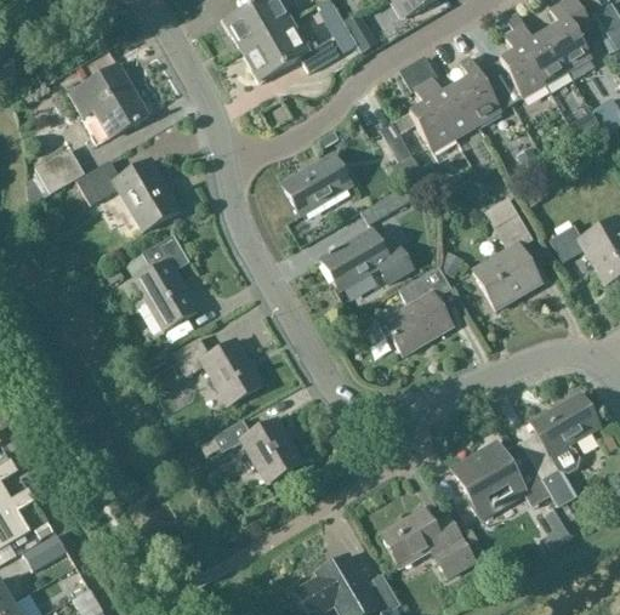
[(242,50),(293,21),(280,0),(259,0),(225,21),(242,50)]
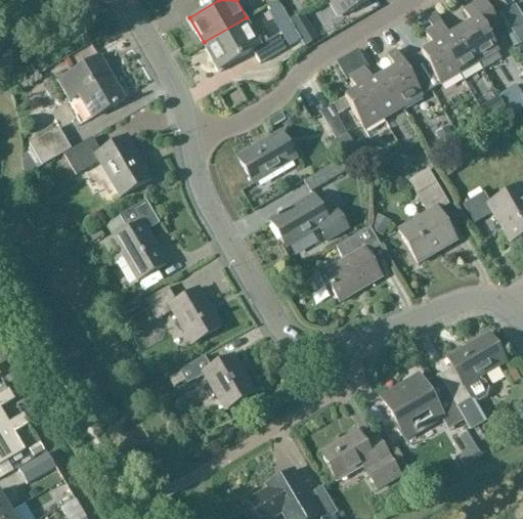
[(334,0),(342,14),(366,0),(334,0)]
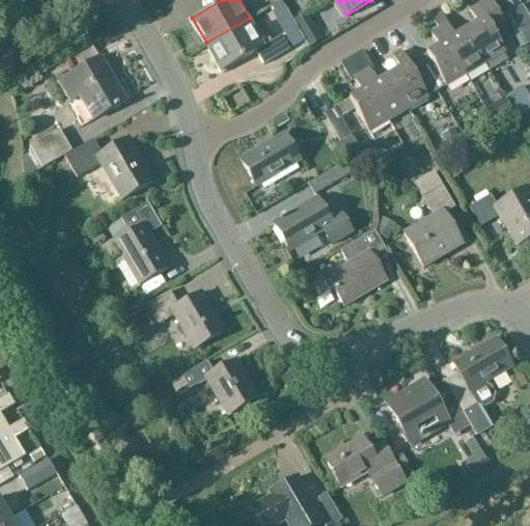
[(467,27),(486,60),(506,49),(496,31),(508,24),(494,0),(483,0),(471,7),(478,20),(467,27)]
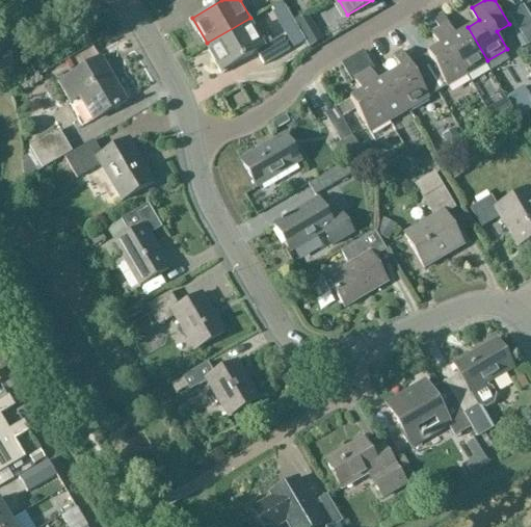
[(502,0),(508,9),(522,2),(521,0),(502,0)]
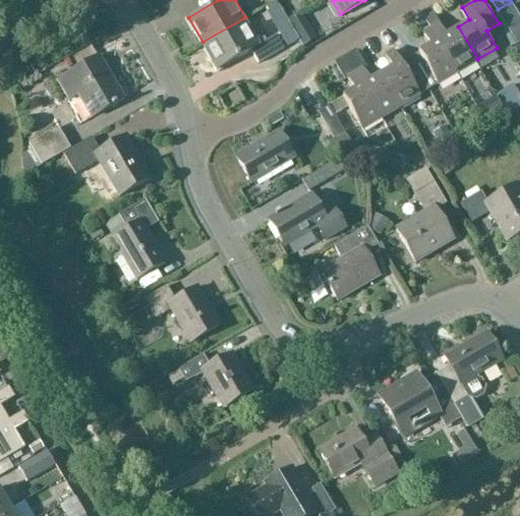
[(447,33),(440,20),(434,10),(425,14),(431,25),(458,70),(477,59),(458,26),(447,33)]
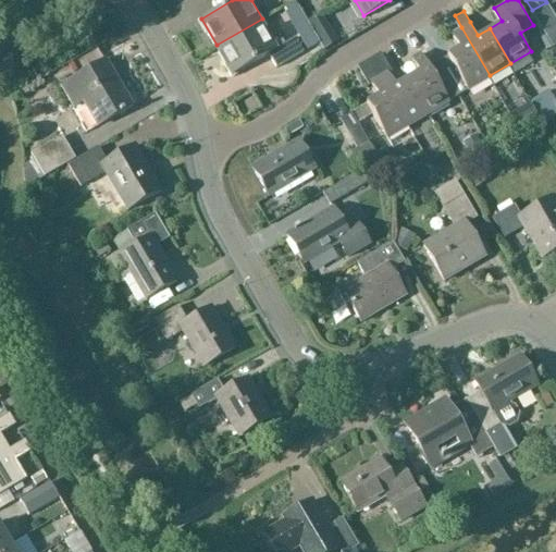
[(262,19),(217,45),(233,72),(269,51),(278,65),(305,49),(296,35),(286,40),(279,28),(271,33),(262,19)]
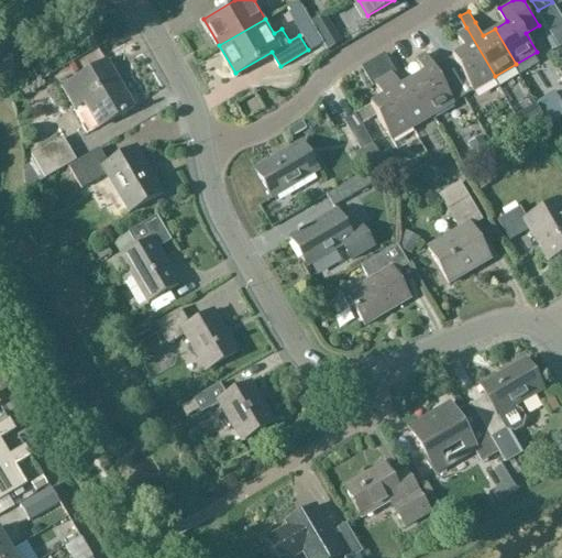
[(465,46),(453,53),(443,59),(464,94),(473,88),(474,89),(495,76),(466,28),(458,33),(465,46)]
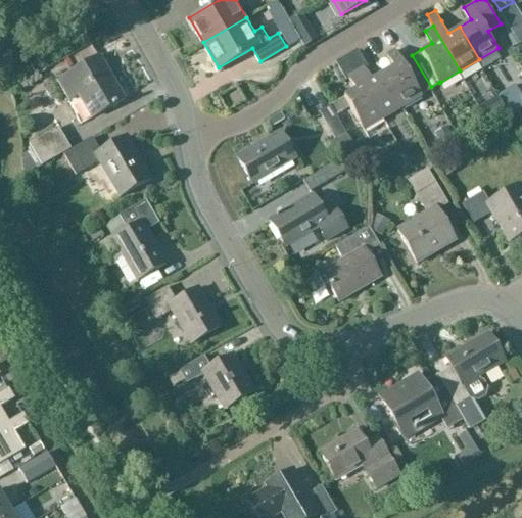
[(383,72),(373,78),(365,65),(368,64),(358,47),(347,53),(384,115),(402,104),(383,72)]
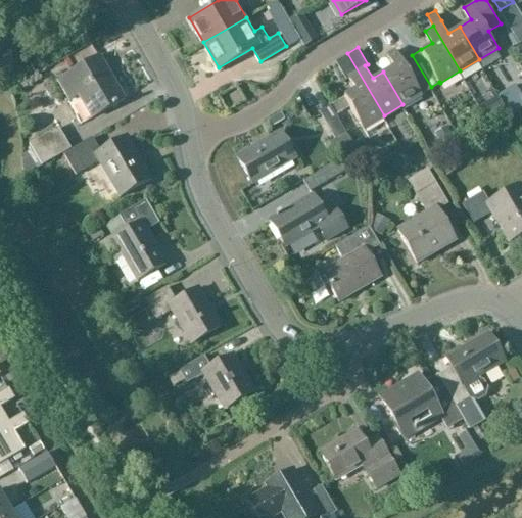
[(412,55),(404,60),(402,60),(395,48),(387,52),(394,65),(383,72),(402,104),(422,93),(422,92),(431,87),(412,55)]
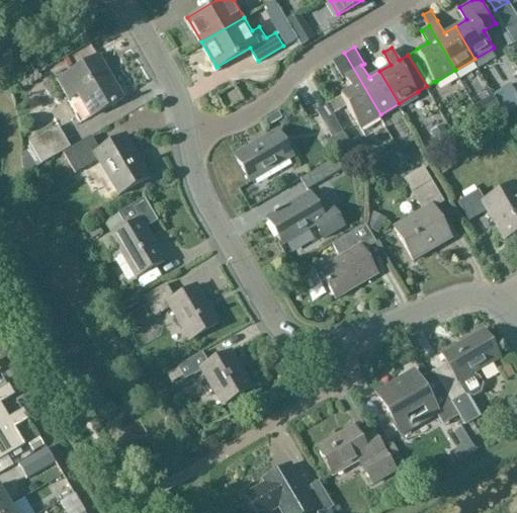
[(380,114),(344,53),(333,59),(343,76),(346,74),(353,87),(342,93),(361,126),(380,114)]
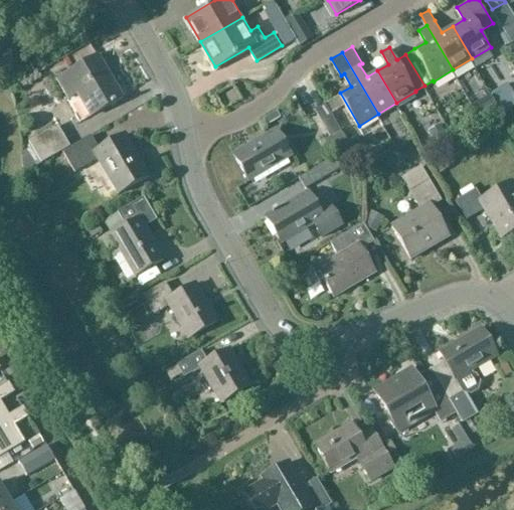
[(92,113),(123,95),(99,53),(59,76),(70,95),(78,90),(92,113)]
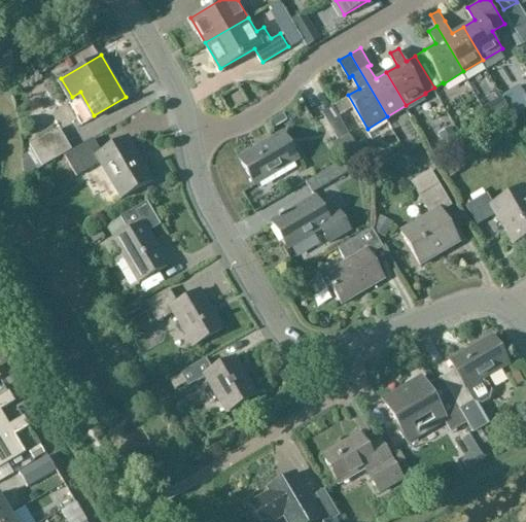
[(525,94),(520,83),(503,94),(516,114),(525,107),(525,94)]
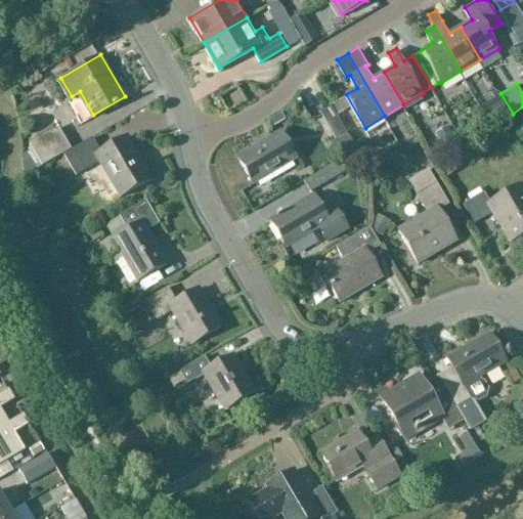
[(509,110),(499,94),(481,104),(490,121),(509,110)]
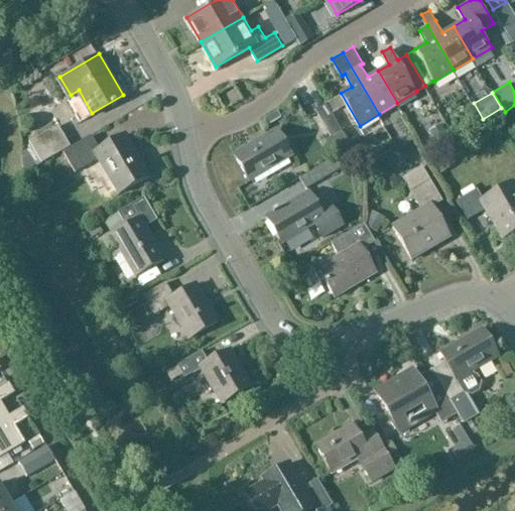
[(333,136),(343,130),(327,102),(315,108),(333,136)]
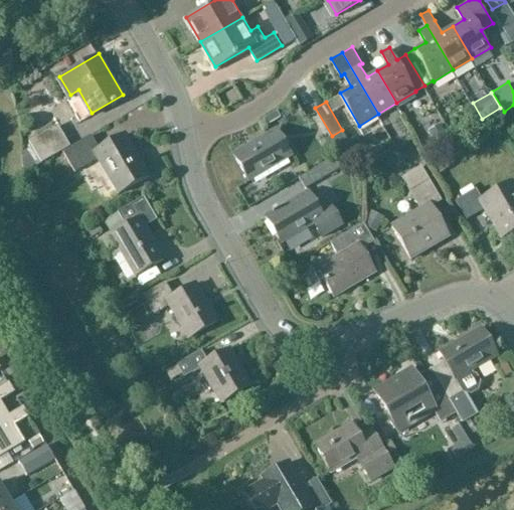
[(478,114),(467,120),(470,125),(481,120),(478,114)]
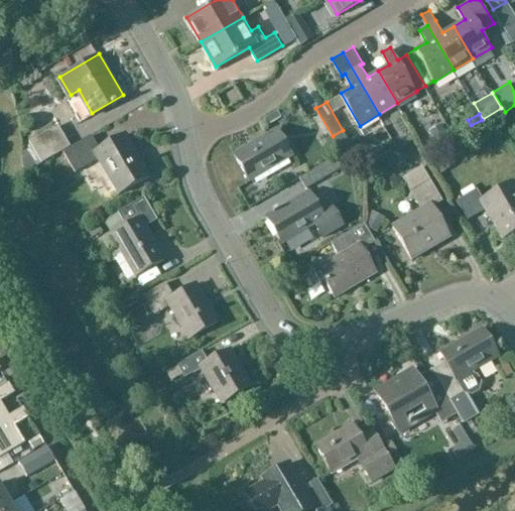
[(428,129),(435,140),(447,133),(441,122),(428,129)]
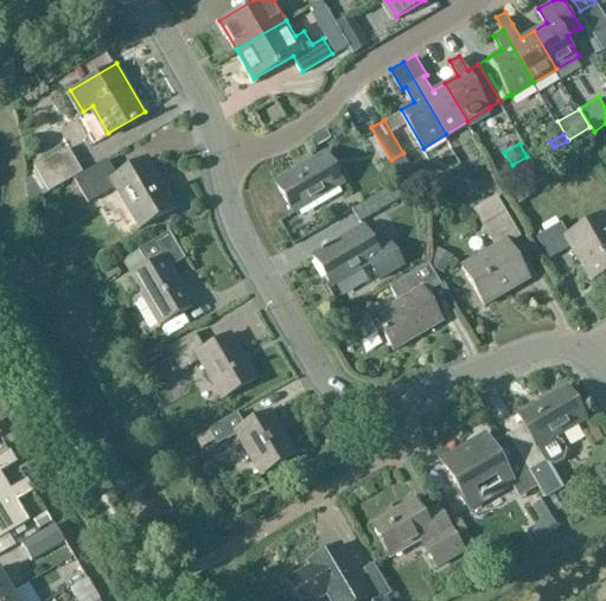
[(50,189),(82,170),(68,146),(36,165),(50,189)]
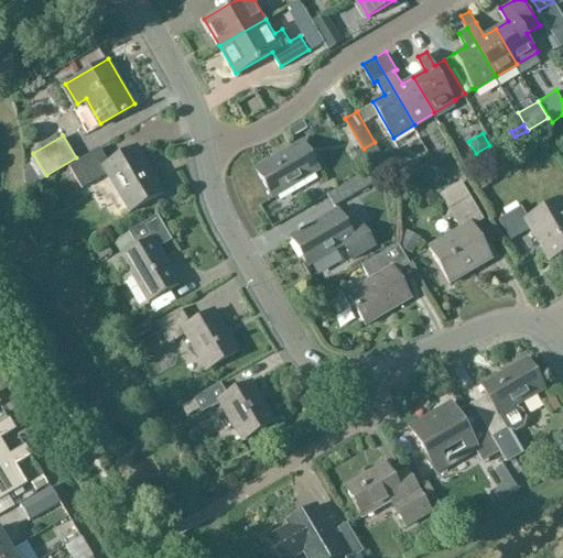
[(273,195),(320,168),(302,139),(257,166),(273,195)]
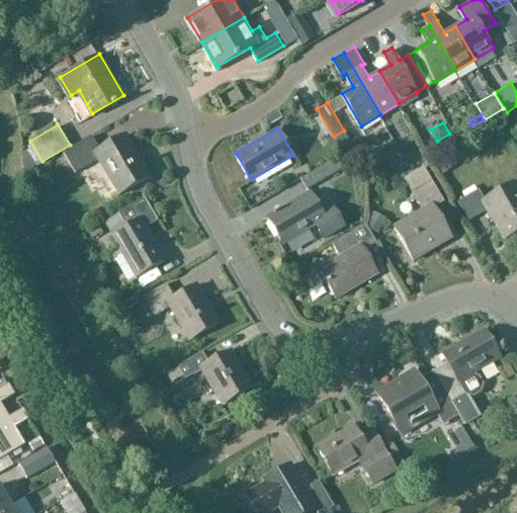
[(119,192),(150,175),(134,148),(136,147),(126,133),(100,148),(92,134),(64,151),(76,171),(99,158),(119,192)]
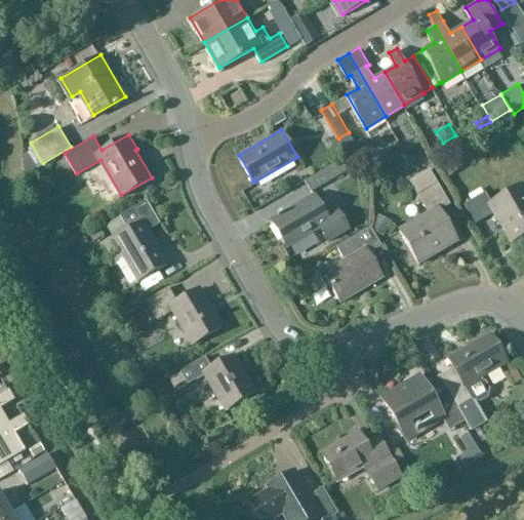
[(362,152),(369,164),(381,157),(374,145),(362,152)]
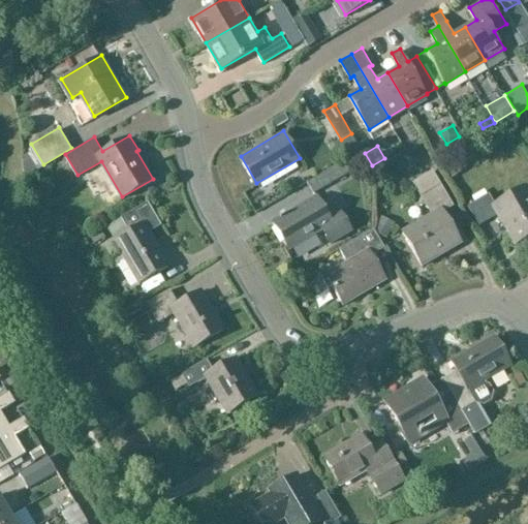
[(351,171),(366,162),(359,150),(344,158),(351,171)]
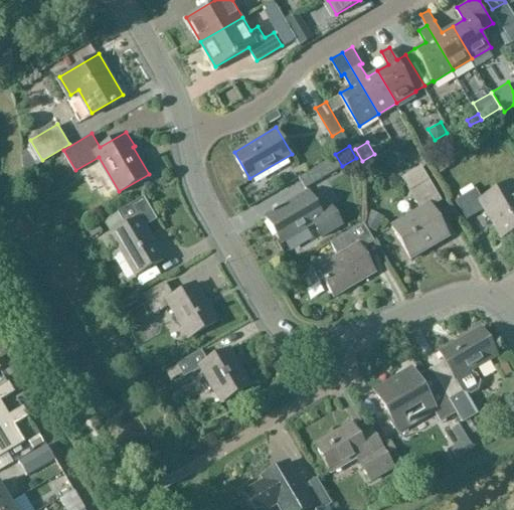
[(306,186),(341,166),(334,155),(300,176),(306,186)]
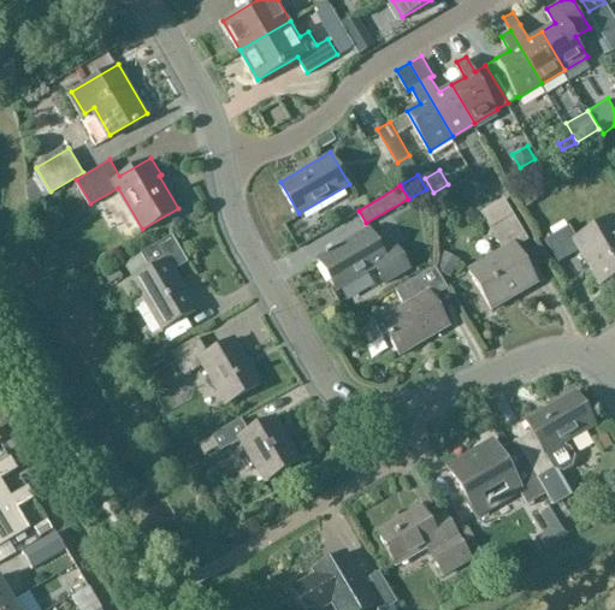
[(482,209),(491,226),(503,248),(469,268),(492,307),(537,280),(516,244),(528,237),(504,195),(482,209)]
